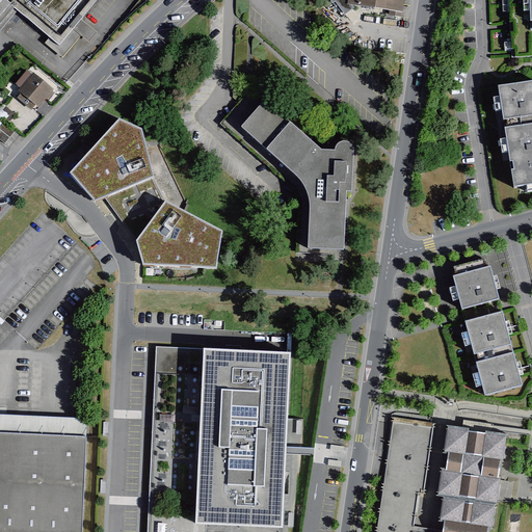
[(105,0),(0,0),(0,38),(20,15),(64,50),(105,0)]
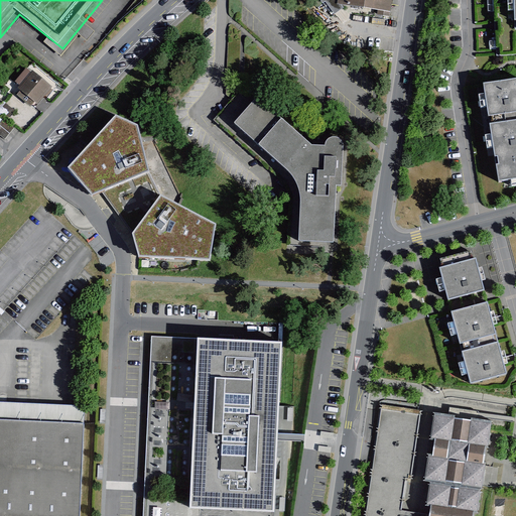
[(336,0),(337,2),(390,10),(391,0),(336,0)]
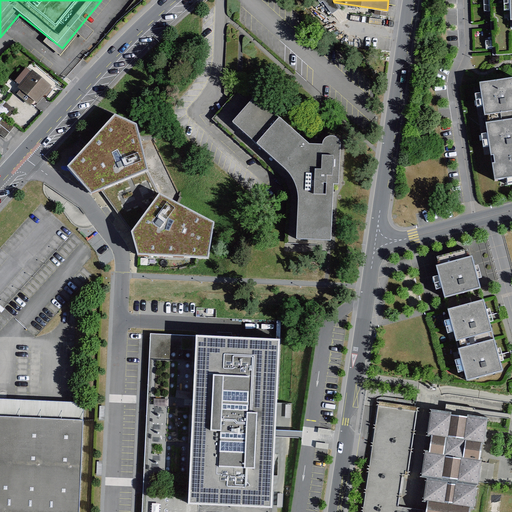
[(511,0),(503,0),(503,21),(511,21),(511,0)]
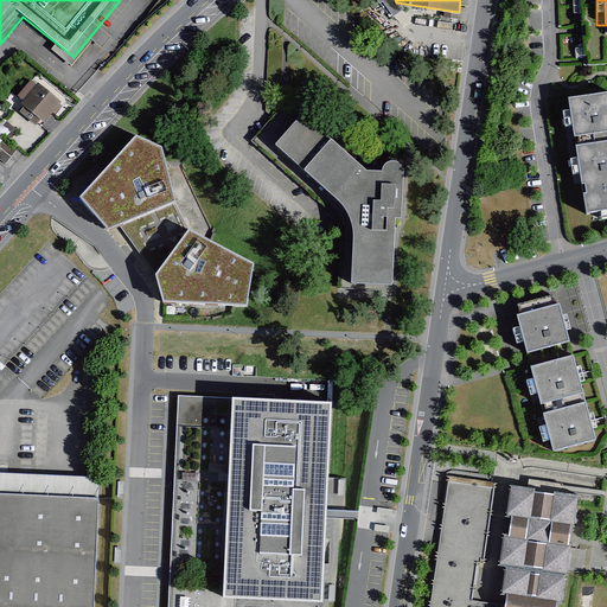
[(45,82),(27,101),(50,122),(68,102),(45,82)]
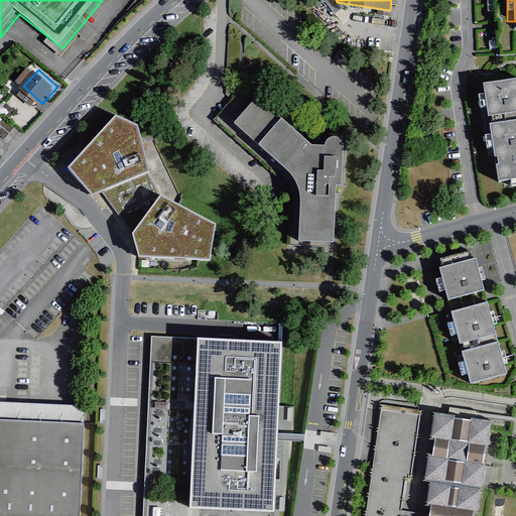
[(515,101),(512,80),(475,86),(490,184),(515,179),(515,101)]
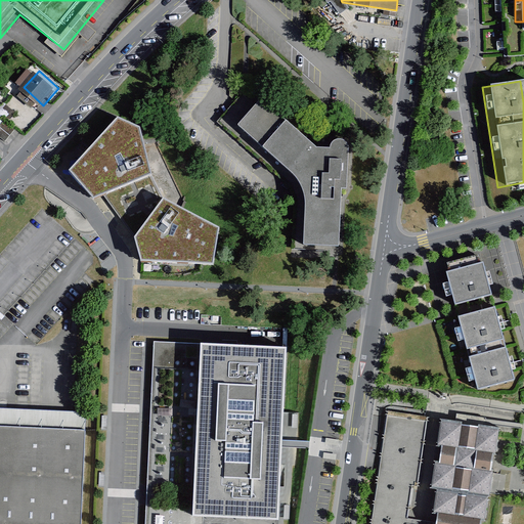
[(257,98),(232,124),(288,175),(294,183),(297,190),(299,202),(297,246),(333,246),(336,189),(341,188),(342,149),(341,143),(337,140),(331,140),(325,144),(324,148),(311,148),(257,98)]
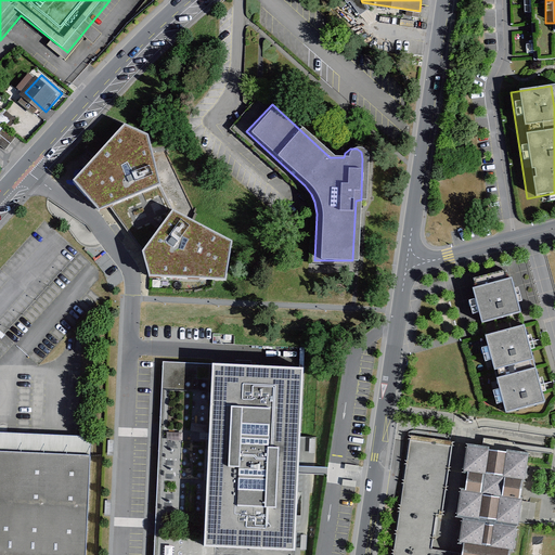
[(125,124),(76,180),(101,207),(110,203),(143,250),(151,275),(226,279),(232,240),(173,210),(160,183),(149,133),(125,124)]
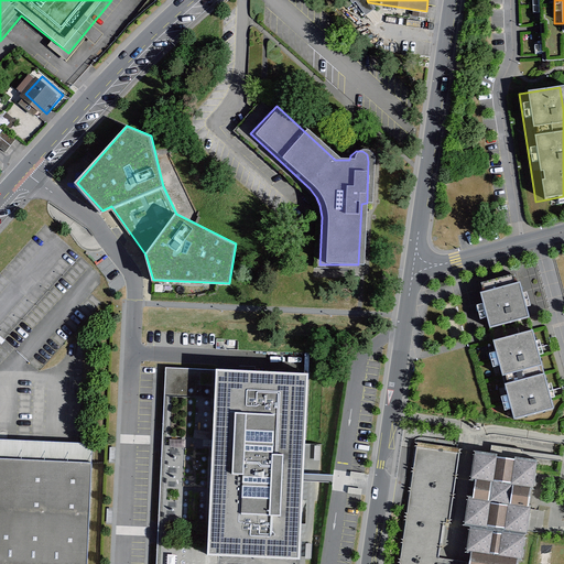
[(512,284),(472,295),(481,329),(522,318),(512,284)]
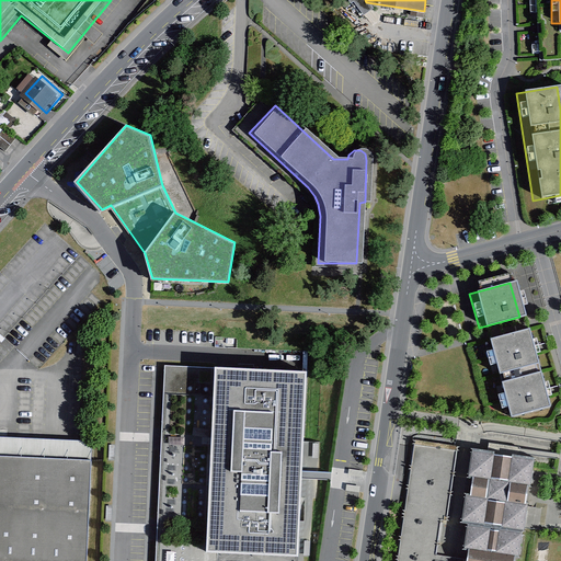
[(523,331),(482,342),(501,420),(544,408),(523,331)]
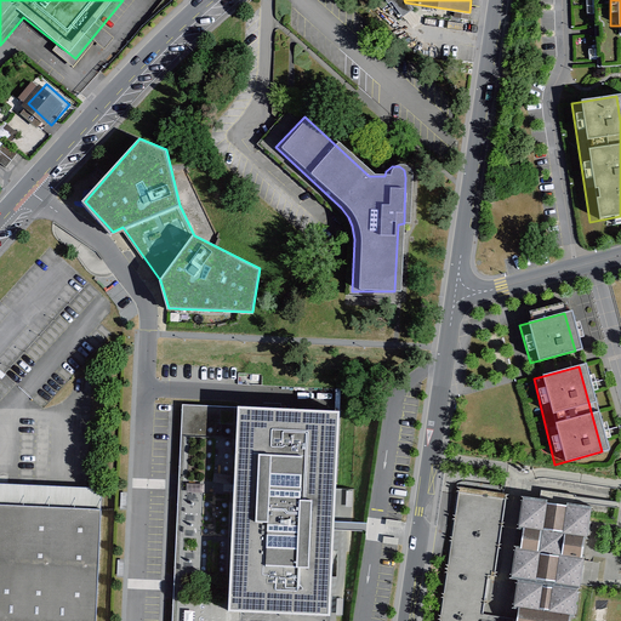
[(340,411),(238,406),(228,610),(331,615),(340,411)]
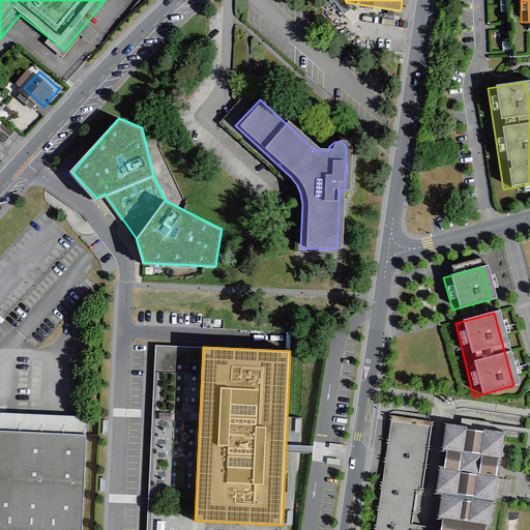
[(413,529),(425,419),(388,416),(376,529),(413,529)]
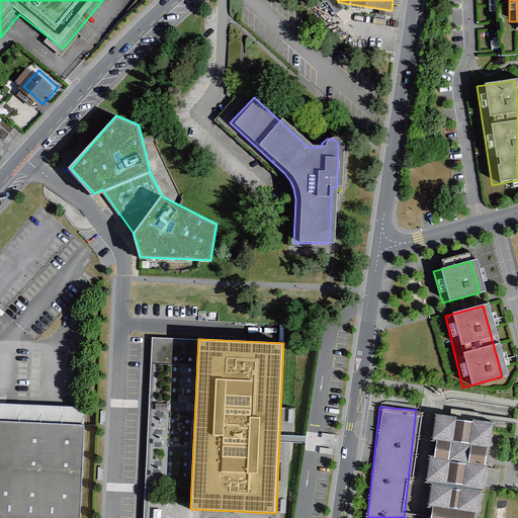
[(431,484),(426,517),(475,517),(476,513),(482,513),(493,422),(480,420),(480,414),(454,411),(453,417),(436,415),(433,442),(437,442),(434,458),(430,458),(427,483),(431,484)]
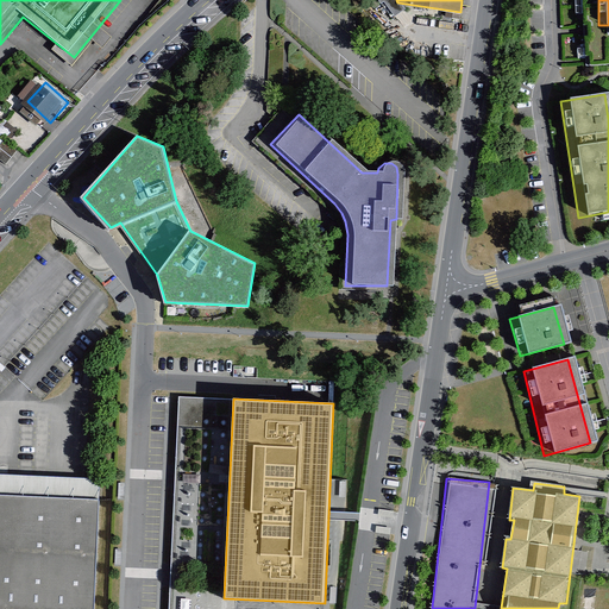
[(177,500),(176,527),(196,528),(198,487),(182,487),(182,500),(177,500)]
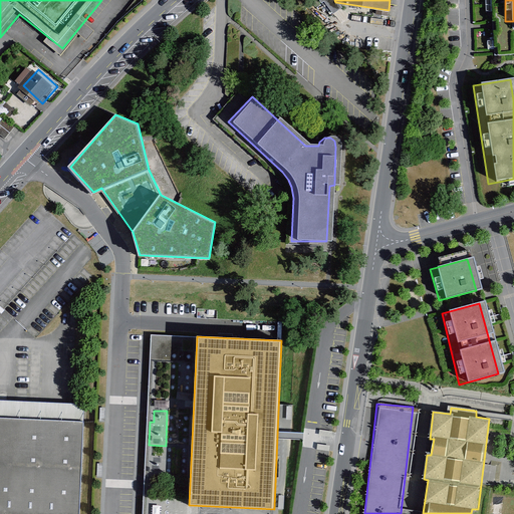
[(0,417),(0,513),(80,513),(85,421),(0,417)]
